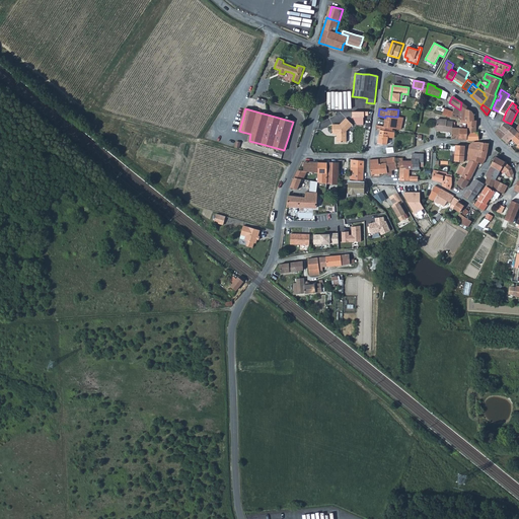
[(444,108),(442,115),(449,117),(451,118),(452,113),(444,108)]
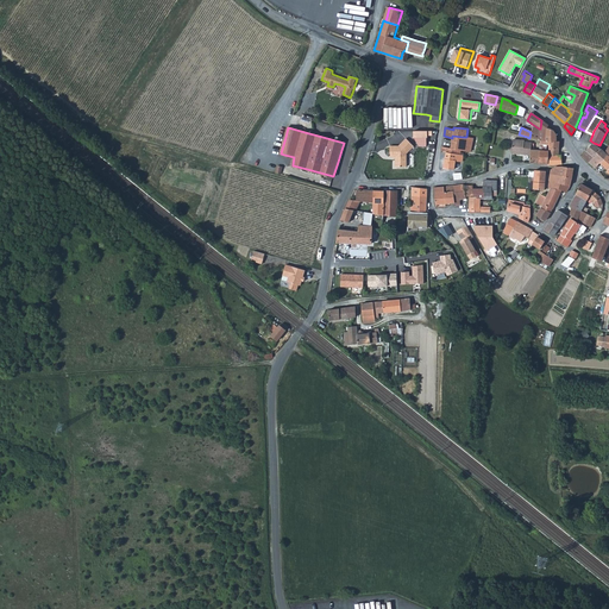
[(556,132),(546,129),(546,142),(548,142),(556,142),(556,132)]
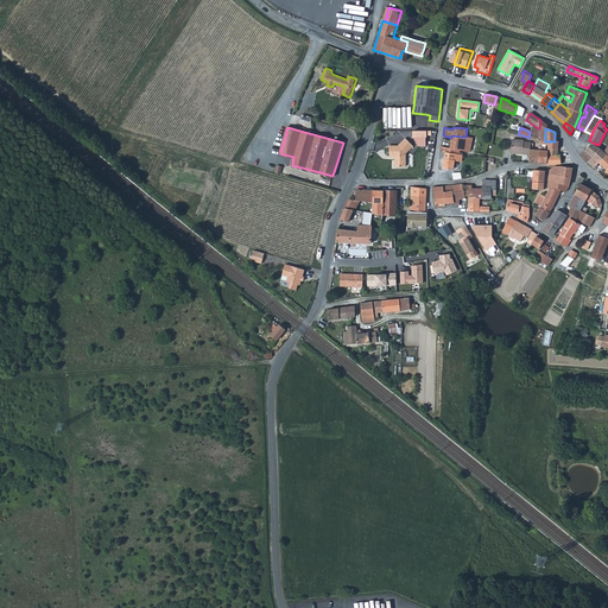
[(416,147),(429,147),(429,137),(434,137),(434,131),(416,131),(416,147)]
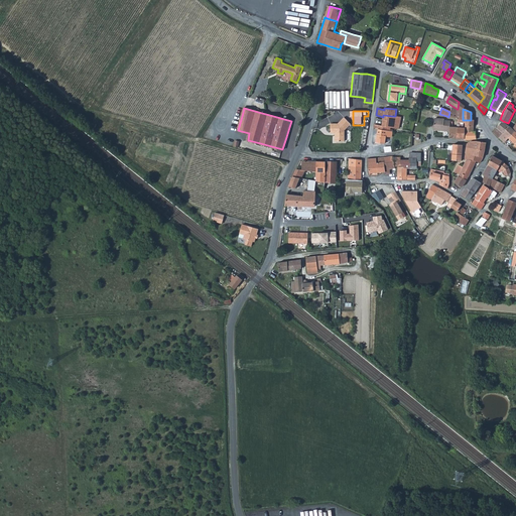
[(374,124),(374,128),(378,129),(387,130),(388,127),(392,127),(393,123),(399,124),(401,118),(395,116),(393,116),(392,116),(383,115),(383,117),(381,125),(374,124)]
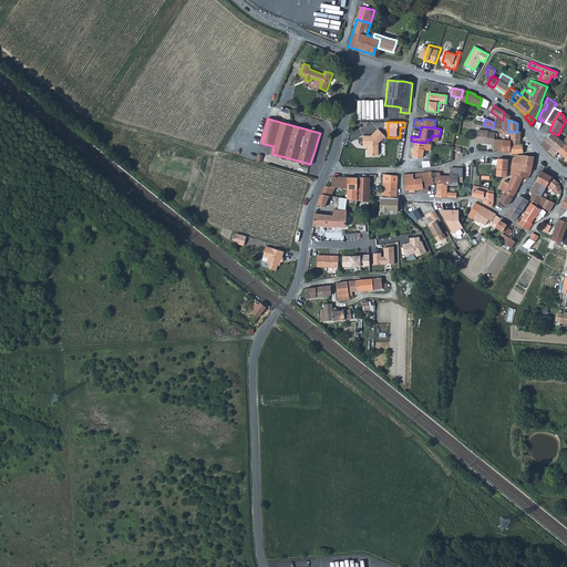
[(370,136),(362,135),(362,146),(369,146),(369,148),(368,150),(368,156),(378,156),(378,146),(378,144),(384,136),(378,130),(370,136)]
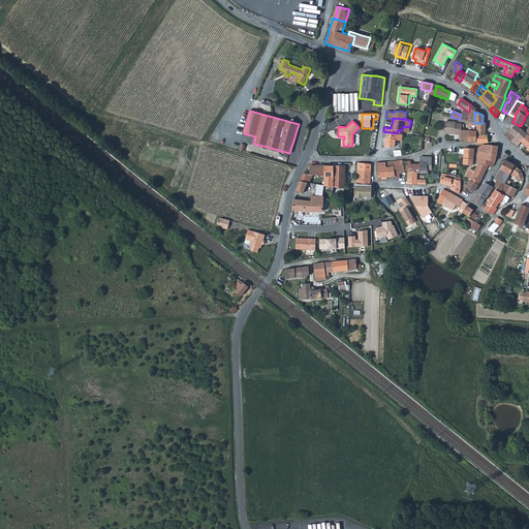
[(445,122),(444,133),(454,133),(455,124),(455,123),(445,122)]
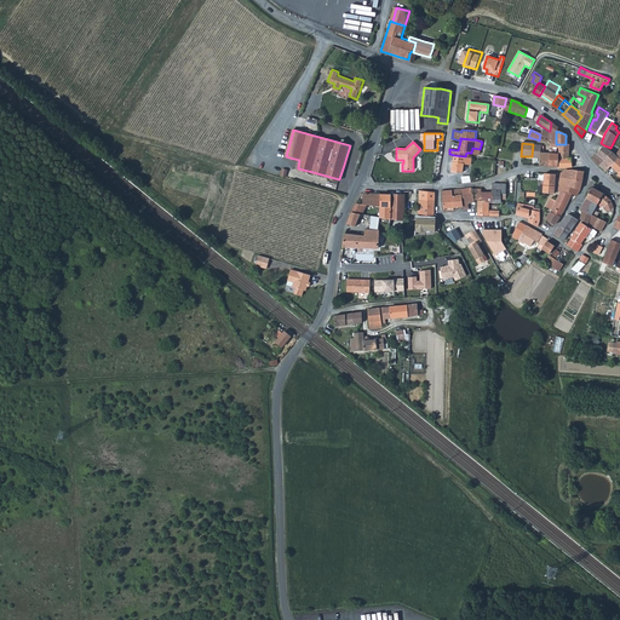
[(520,164),(530,165),(540,165),(557,167),(557,159),(557,154),(540,153),(540,147),(533,145),(532,156),(521,156),(520,164)]
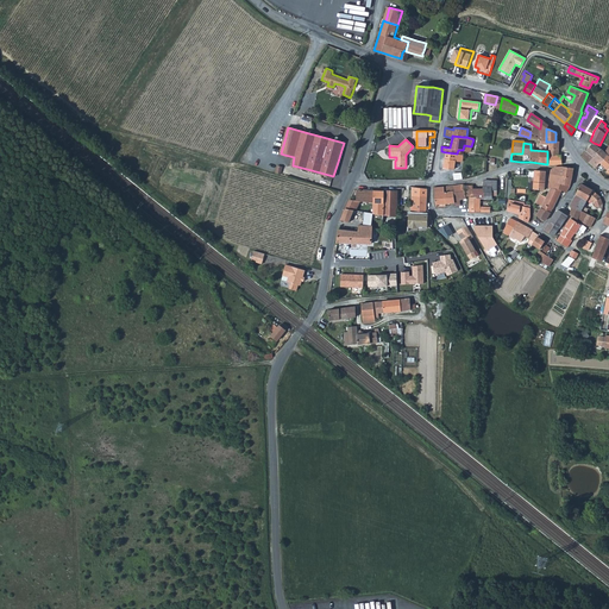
[(600,145),(594,143),(586,150),(595,156),(602,148),(600,145)]
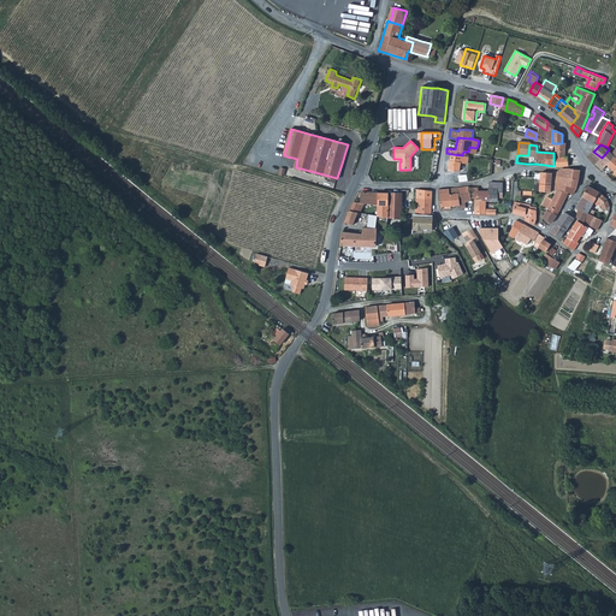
[(602,158),(597,164),(603,169),(608,164),(609,165),(615,157),(615,155),(612,153),(609,149),(602,158)]
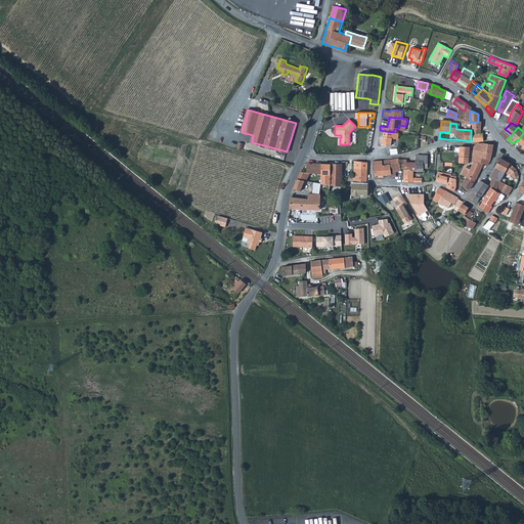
[(512,134),(505,129),(501,133),(508,139),(512,134)]
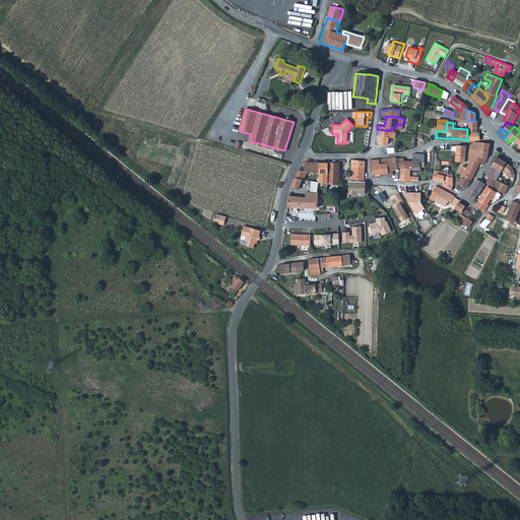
[(390,131),(381,130),(380,136),(379,143),(388,144),(389,137),(394,138),(394,136),(395,136),(395,132),(394,132),(390,131)]
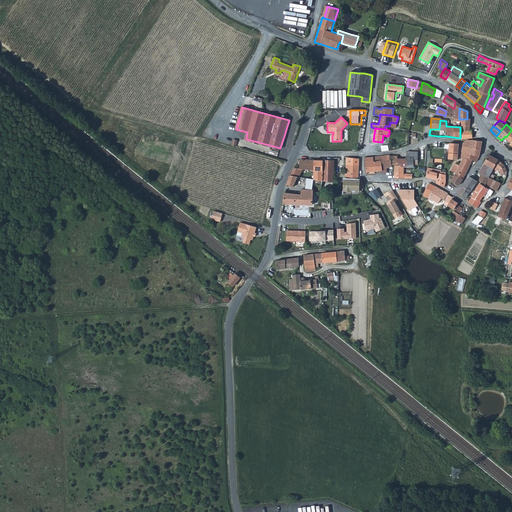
[(463,142),(462,147),(472,148),(471,154),(478,156),(479,155),(480,151),(480,149),(482,140),(477,140),(477,141),(475,141),(472,141),(466,141),(463,142)]
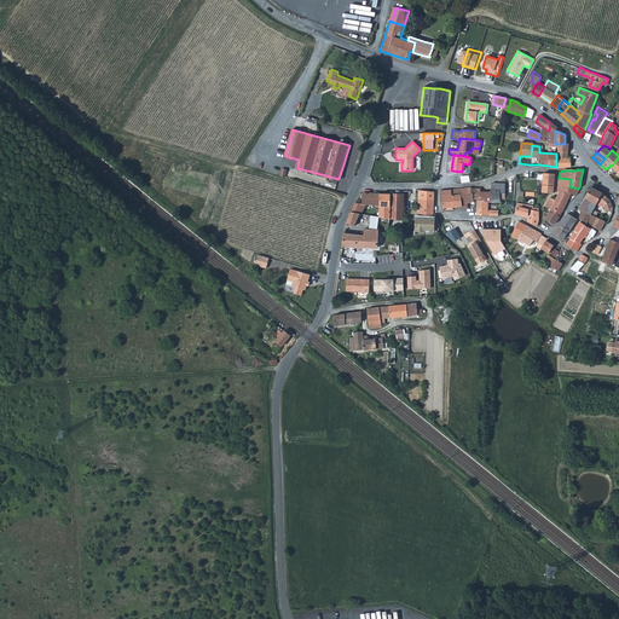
[(555,174),(543,173),(542,192),(553,192),(553,191),(554,181),(555,174)]
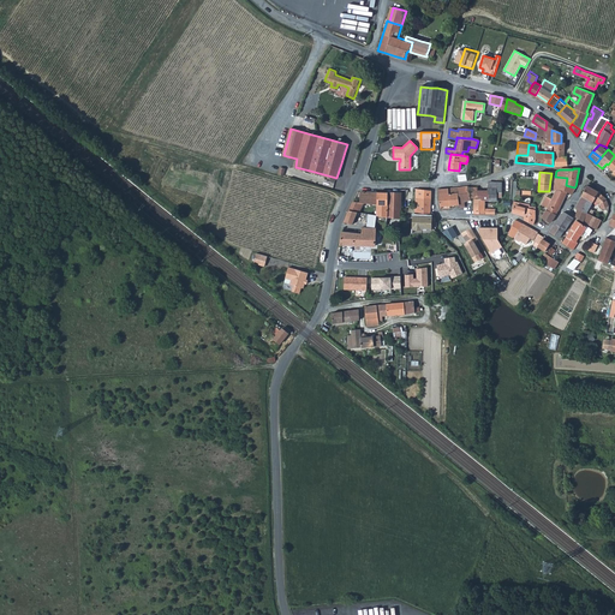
[(554,186),(553,190),(554,190),(556,190),(557,190),(559,184),(566,185),(567,178),(555,177),(554,186)]
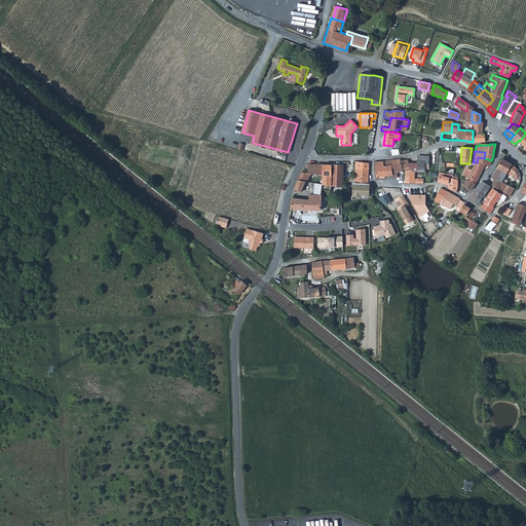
[(484,164),(489,166),(491,160),(484,158),(478,157),(477,162),(484,164)]
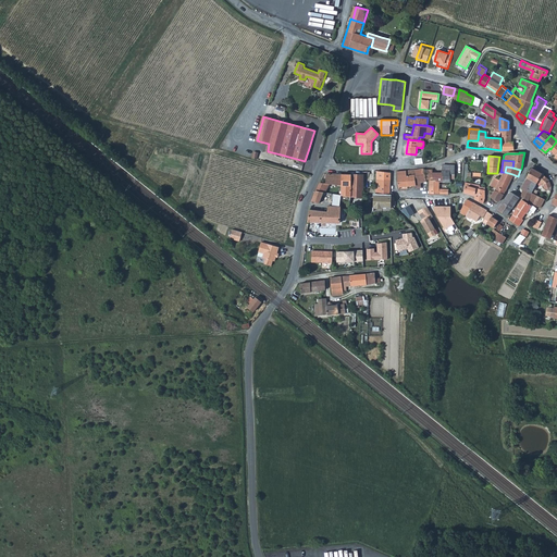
[(416,175),(417,185),(417,188),(421,188),(421,183),(426,183),(426,180),(433,178),(432,173),(432,170),(424,170),(424,169),(415,170),(416,175)]
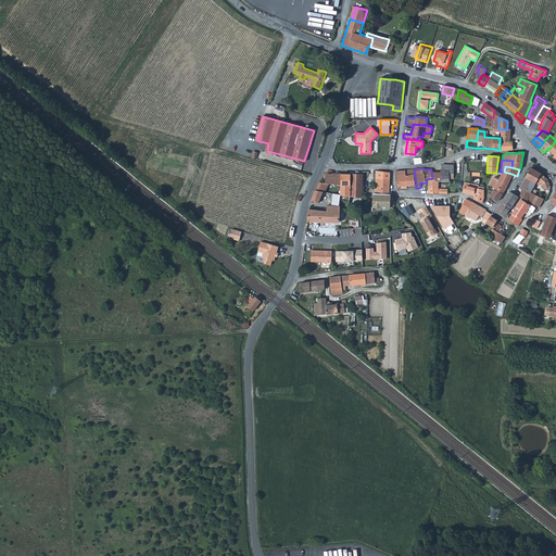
[(521,185),(520,187),(522,188),(534,194),(543,199),(545,200),(546,198),(548,193),(544,191),(544,192),(540,191),(532,188),(534,185),(538,187),(539,187),(541,186),(543,189),(550,191),(550,187),(547,180),(546,179),(540,174),(536,172),(531,168),(530,168),(526,177),(521,185)]
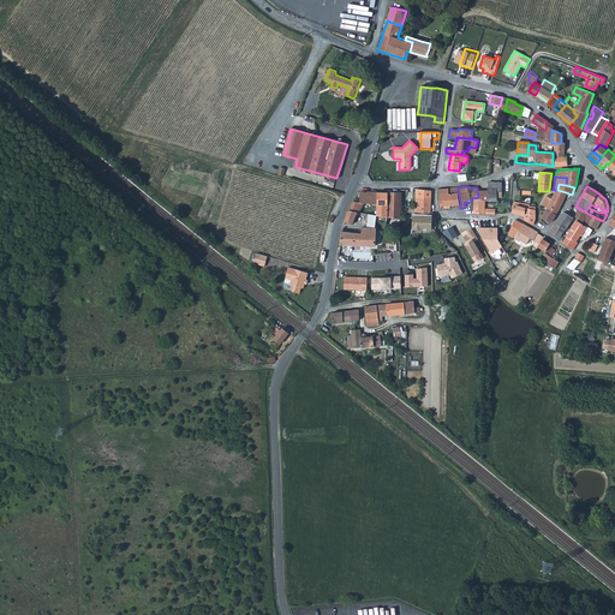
[(477,191),(478,197),(478,199),(485,199),(497,201),(497,199),(497,196),(496,193),(496,192),(496,189),(488,187),(488,190),(482,190),(477,191)]
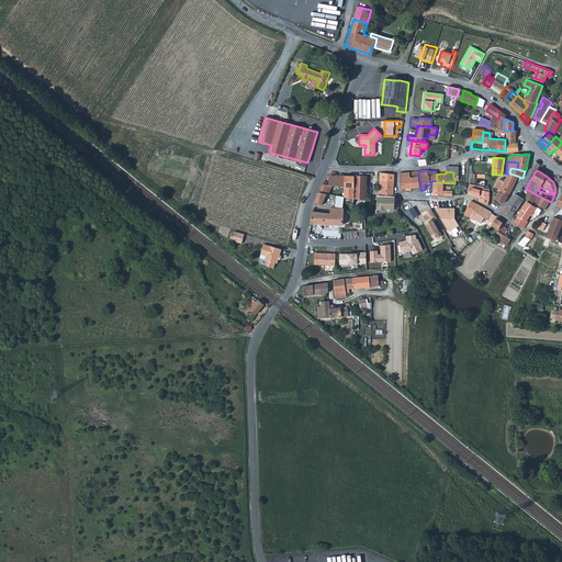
[(402,187),(402,190),(411,188),(420,187),(419,177),(411,177),(409,172),(400,173),(401,177),(401,178),(402,187)]
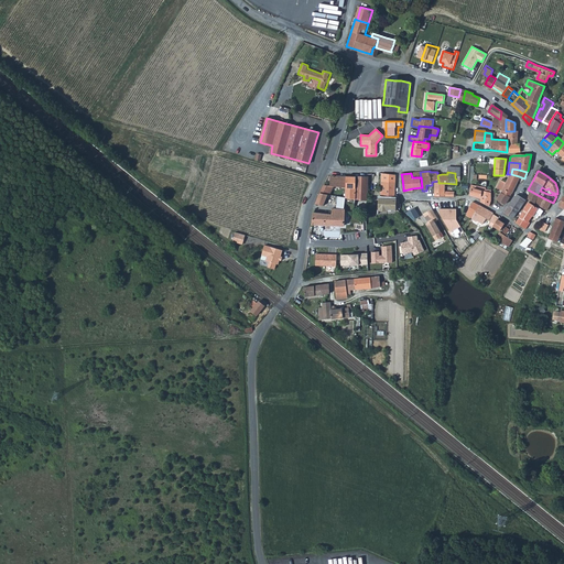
[(347,186),(346,197),(355,198),(356,176),(356,174),(347,174),(347,176),(347,186)]
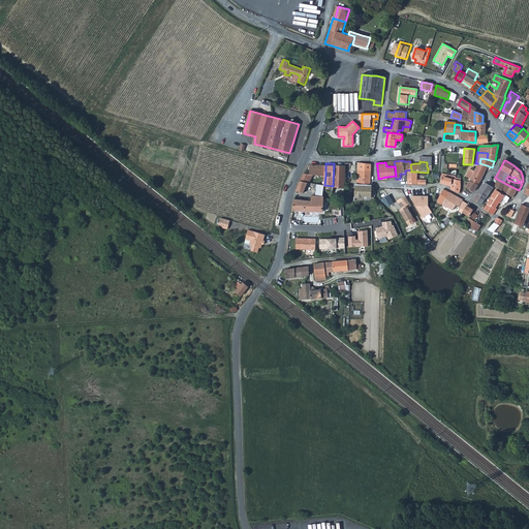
[(372,164),(364,163),(363,169),(359,169),(358,185),(356,185),(355,195),(362,196),(363,195),(373,196),(373,193),(374,193),(374,186),(370,186),(371,172),(372,164)]
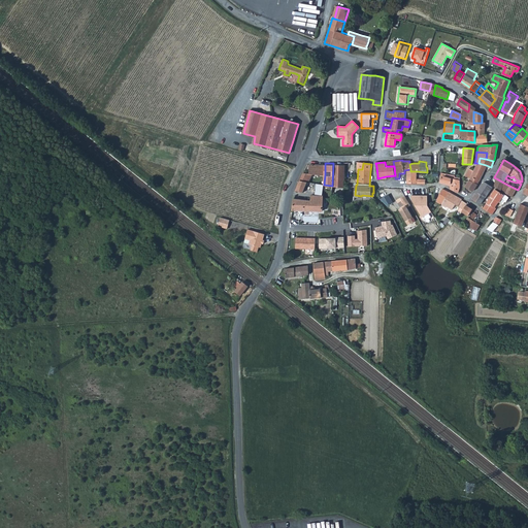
[(470,178),(468,182),(465,187),(472,191),(477,180),(483,171),(486,165),(479,163),(477,163),(474,169),(473,170),(470,178)]
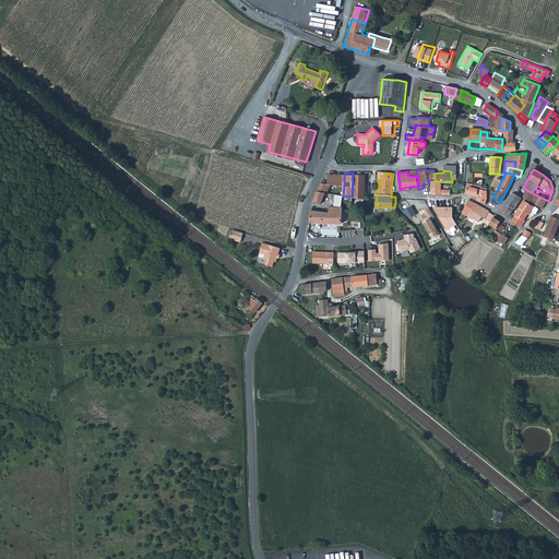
[(344,175),(328,175),(328,183),(330,183),(336,185),(344,185),(344,175)]
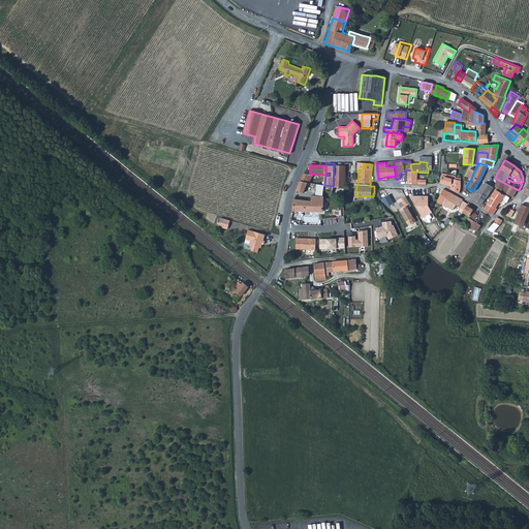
[(333,186),(344,188),(344,182),(345,166),(344,166),(334,165),(333,186)]
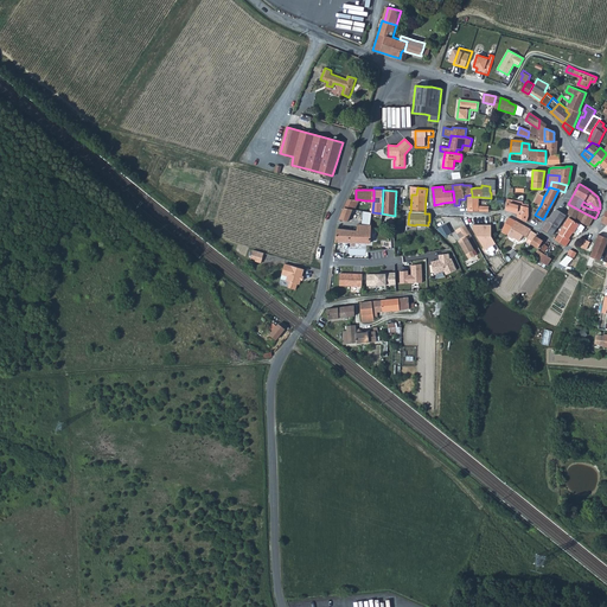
[(353,209),(353,210),(356,210),(358,199),(356,199),(349,198),(347,200),(346,204),(345,208),(353,209)]
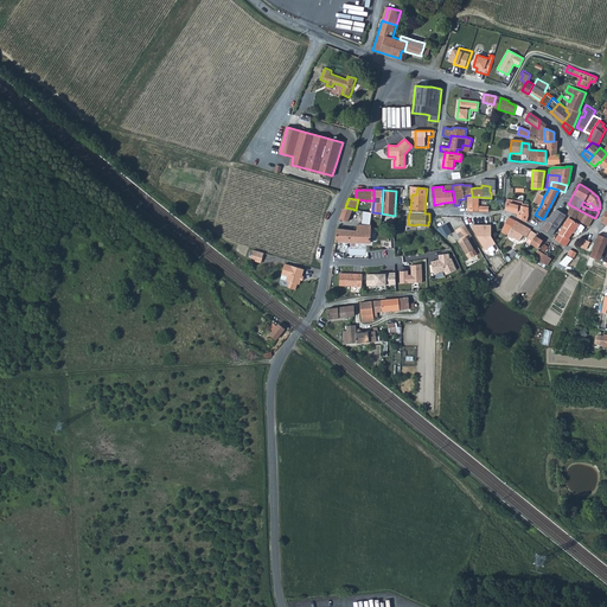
[(506,206),(505,211),(512,212),(517,213),(517,217),(526,222),(528,216),(529,212),(528,208),(528,205),(526,205),(523,204),(523,203),(506,200),(506,202),(506,203),(506,206)]
